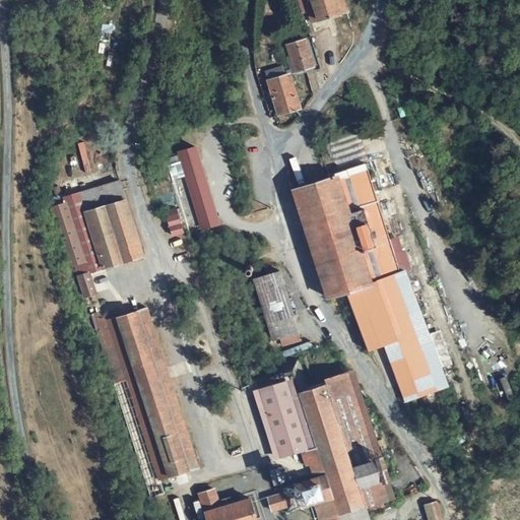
[(310,23),(345,11),(341,0),(297,0),(298,1),(302,0),(305,6),(301,7),(303,14),(307,12),(310,23)]
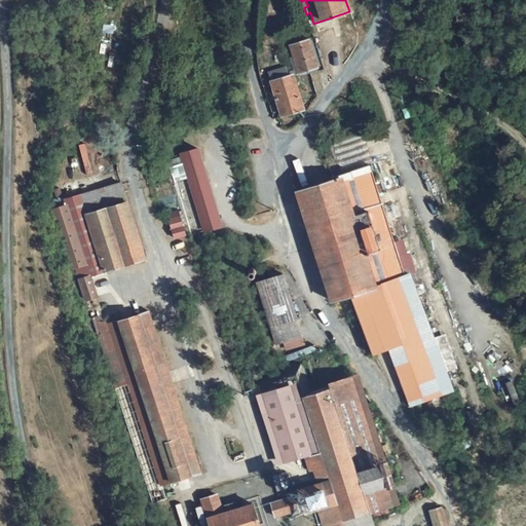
[(316,66),(309,39),(291,45),(298,72),(316,66)]
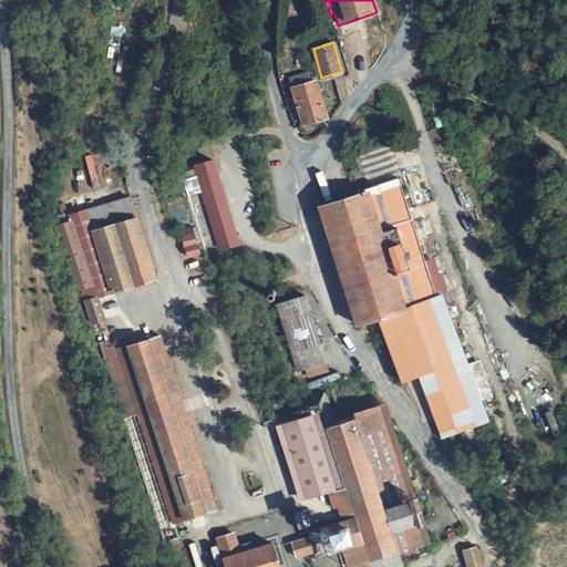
[(308,72),(288,76),(290,85),(310,81),(308,72)]
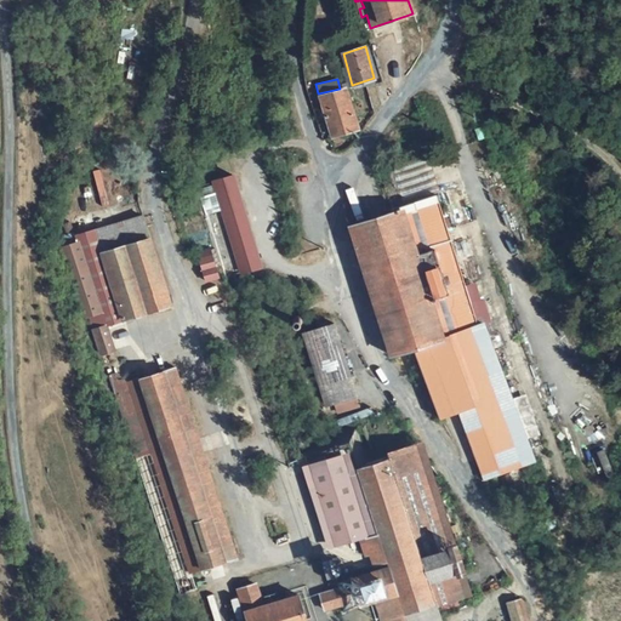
[(358,129),(345,87),(320,96),(332,137),(358,129)]
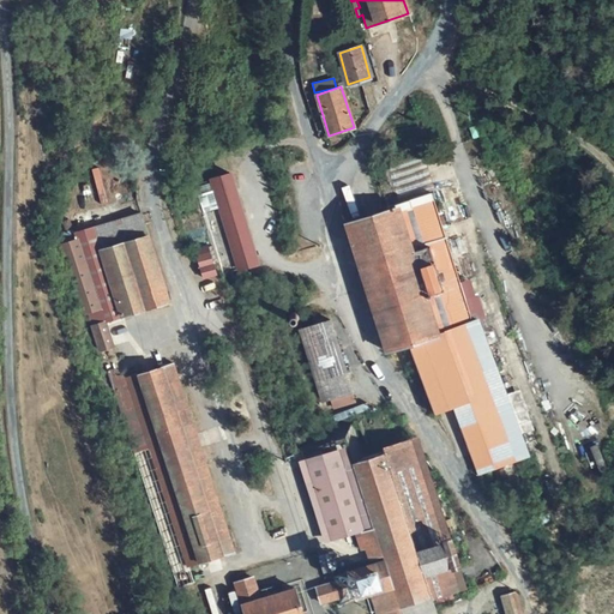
[(465,137),(462,127),(456,130),(458,139),(465,137)]
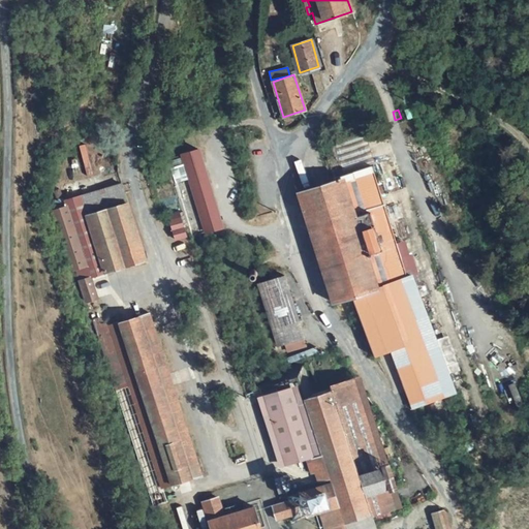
[(195,151),(182,155),(207,232),(220,227),(195,151)]
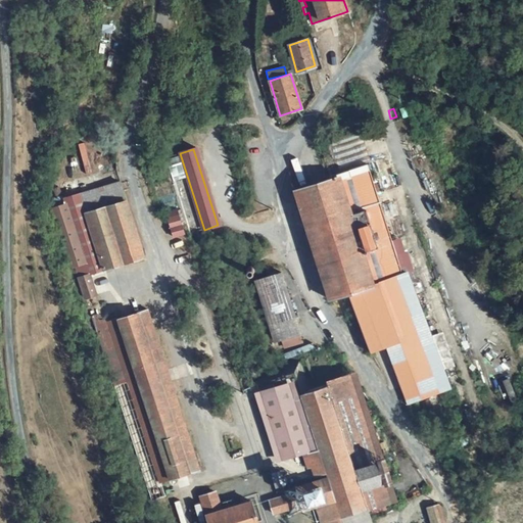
[(347,293),(367,352),(382,347),(402,406),(444,393),(408,274),(403,276),(367,162),(331,175),(333,180),(295,191),(329,299),(347,293)]
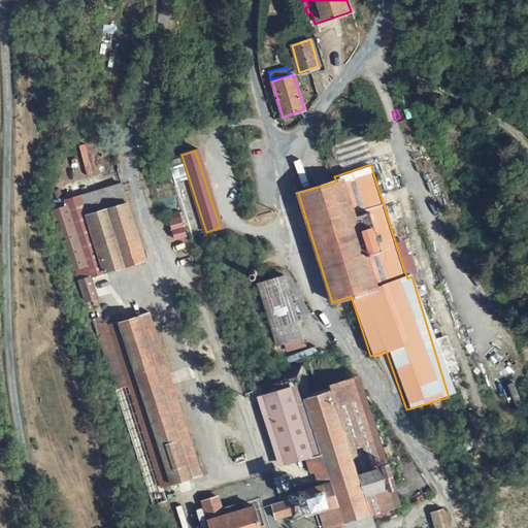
[(91,276),(144,258),(121,188),(120,180),(60,201),(59,198),(43,203),(69,272),(75,270),(85,301),(96,298),(91,276)]
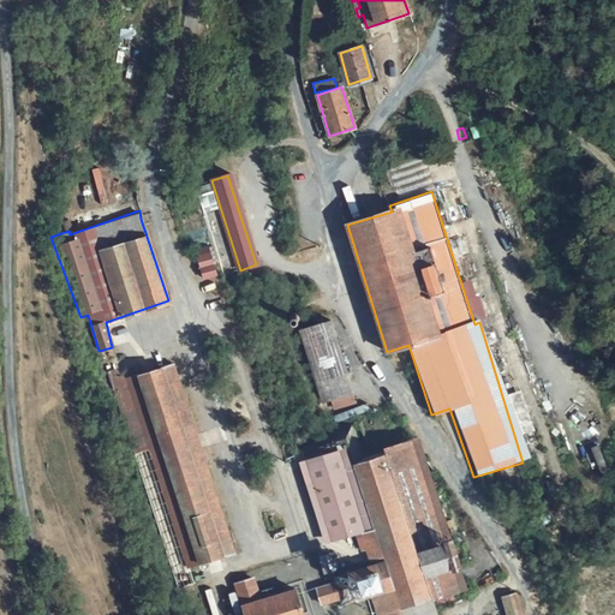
[(207,244),(193,249),(202,275),(215,272),(207,244)]
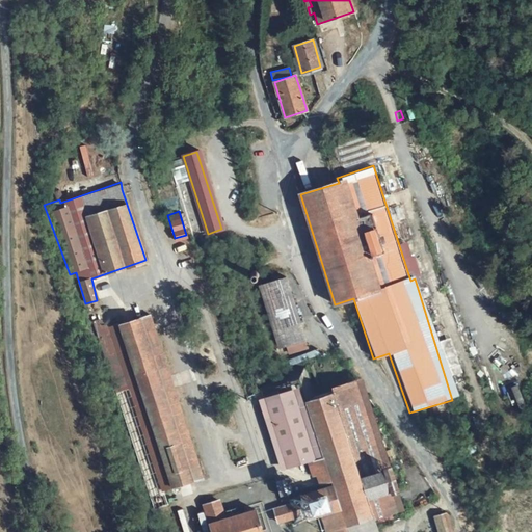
[(254,271),(251,269),(248,269),(245,271),(244,273),(244,274),(244,276),(245,278),(248,281),(250,280),(253,278),(255,276),(255,274),(254,271)]
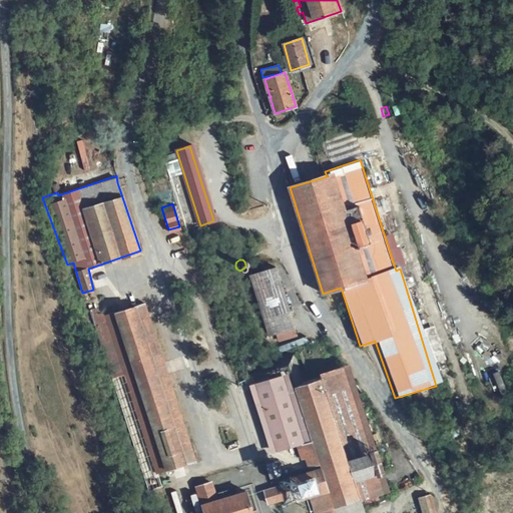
[(296,329),(274,268),(248,277),(269,338),(288,332),(290,338),(294,336),(292,330),(296,329)]
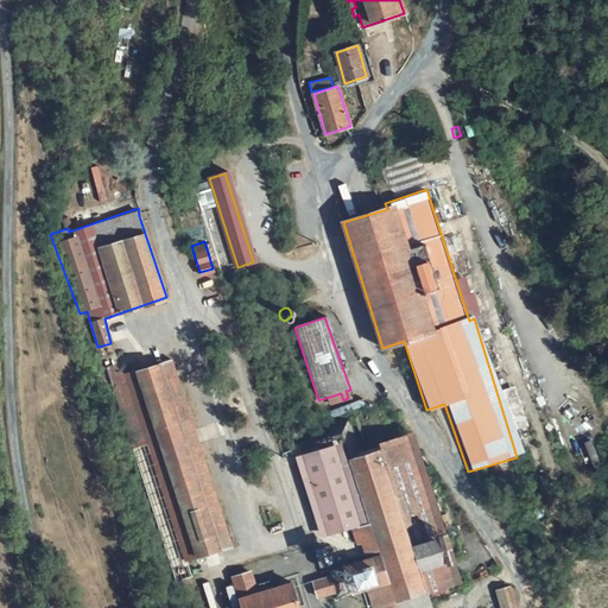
[(105,366),(145,500),(162,495),(183,563),(232,548),(171,359),(122,373),(112,363),(105,366)]
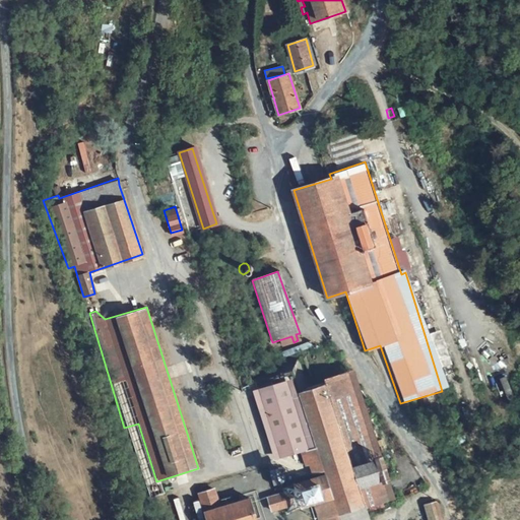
[(325,383),(365,504),(389,496),(349,376),(325,383)]
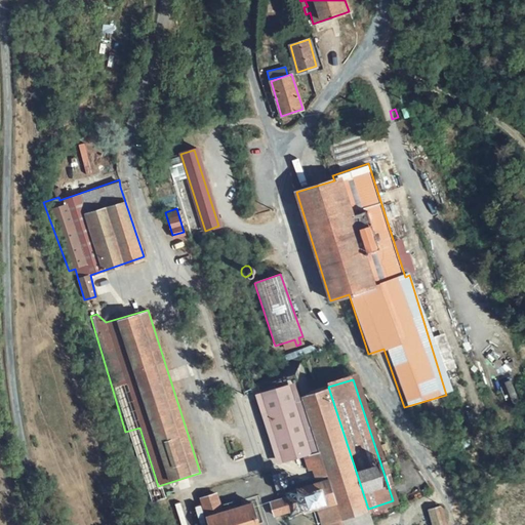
[(282,458),(304,452),(305,456),(313,453),(294,397),(290,387),(263,396),(282,458)]
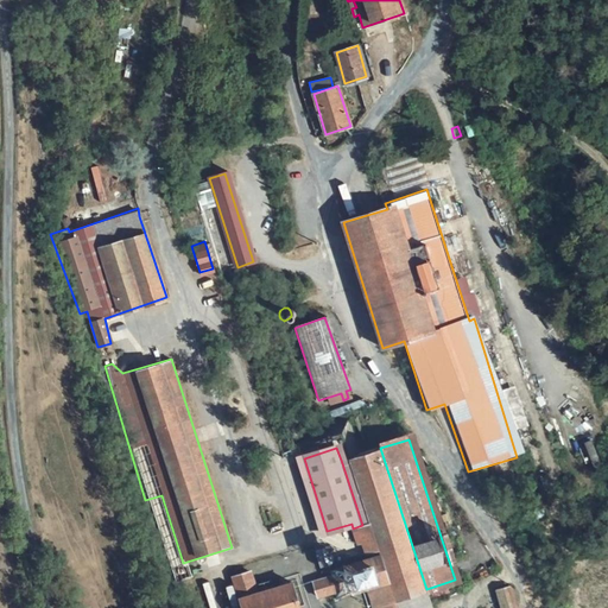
[(401,607),(426,607),(432,606),(426,589),(380,448),(348,457),(369,523),(378,546),(387,578),(397,605),(397,607),(400,607),(403,607),(401,607)]
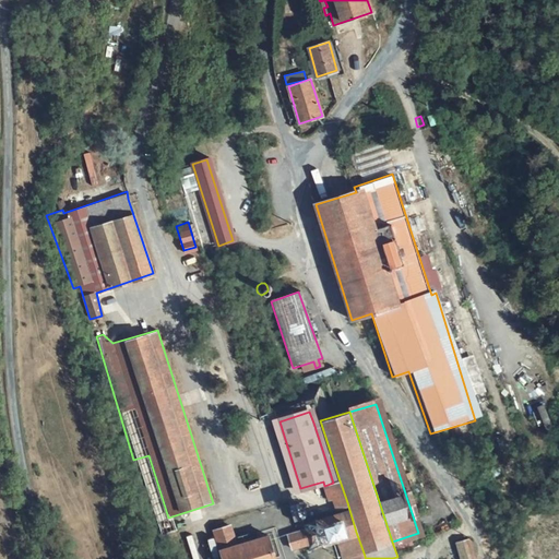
[(333,483),(340,480),(320,420),(313,423),(333,483)]
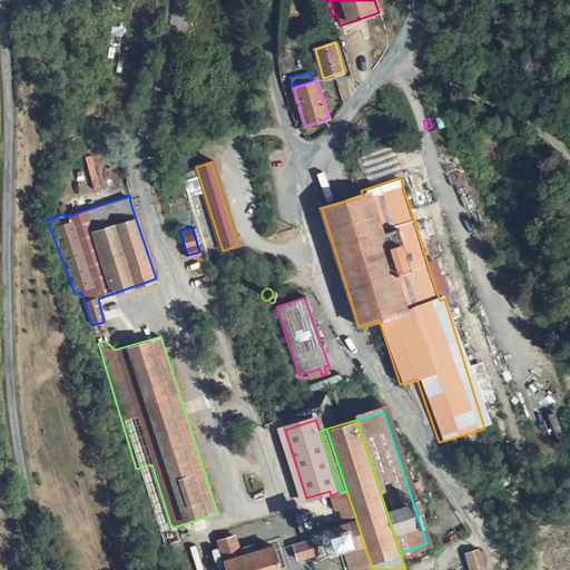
[(342,517),(346,516),(354,512),(346,490),(340,492),(331,495),(334,508),(338,507),(342,517)]
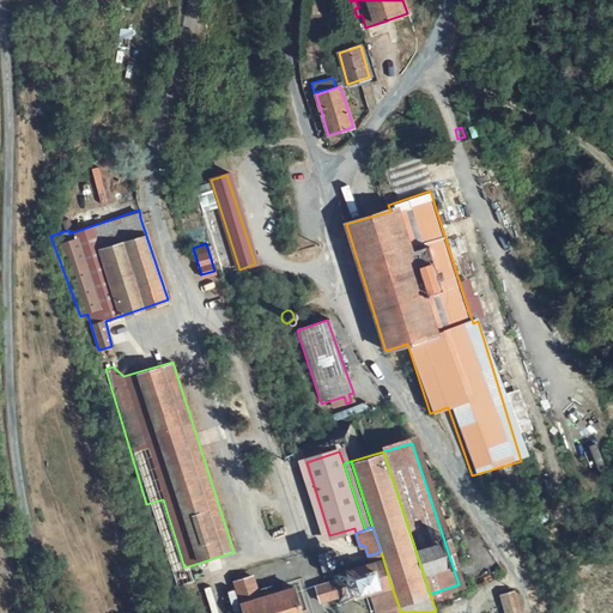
[(369,589),(390,583),(381,551),(372,554),(375,559),(337,571),(339,578),(315,586),(320,599),(344,590),(345,598),(369,589)]
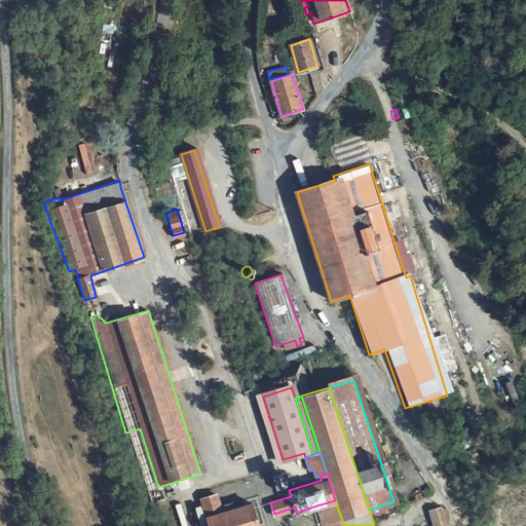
[(200,499),(209,525),(259,525),(252,503),(223,513),(217,494),(200,499)]
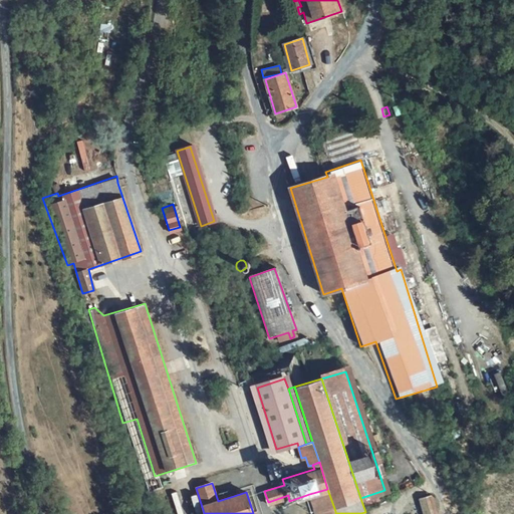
[(309,494),(315,513),(326,513),(335,511),(327,489),(309,494)]
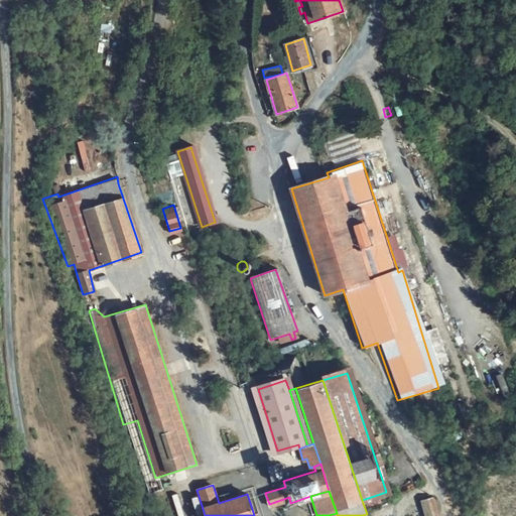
[(437,515),(432,498),(419,503),(423,515),(437,515)]
